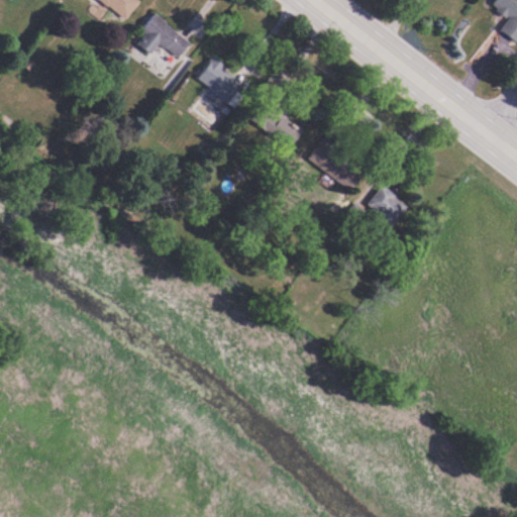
[(97,0),(125,20),(139,1),(137,0),(97,0)]
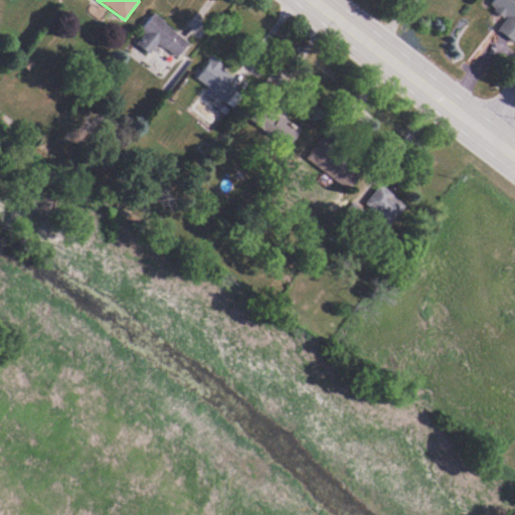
[(514,0),(494,0),(490,6),(507,18),(498,30),(514,42),(514,41),(514,0)]
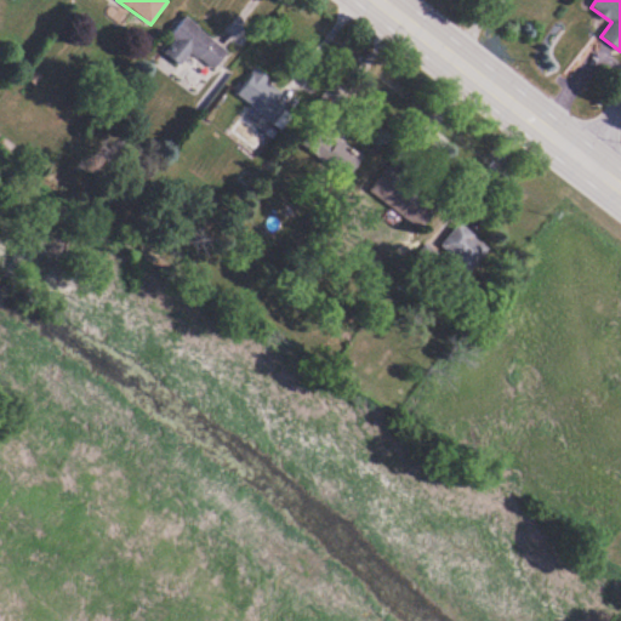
[(181,66),(193,52),(214,70),(228,52),(187,18),(161,50),(181,66)]
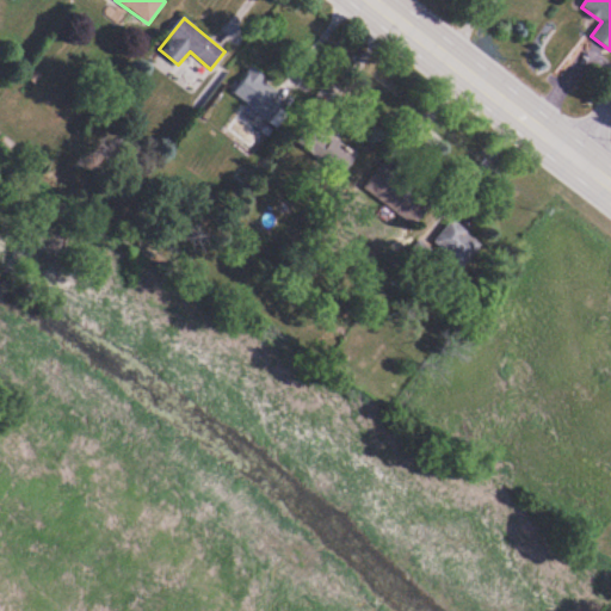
[(271,97),(278,87),(254,67),(233,92),(270,122),(283,106),(271,97)]
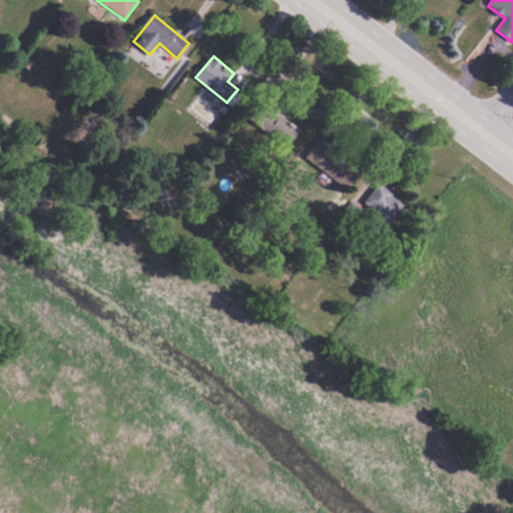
[(303,155),(349,188),(363,169),(317,136),(303,155)]
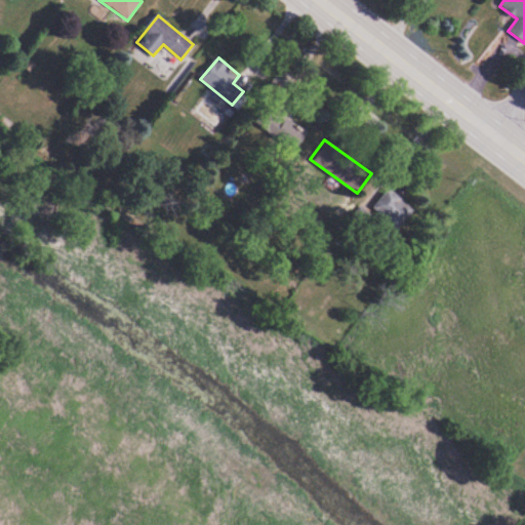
[(396,230),(414,208),(389,188),(370,209),(396,230)]
